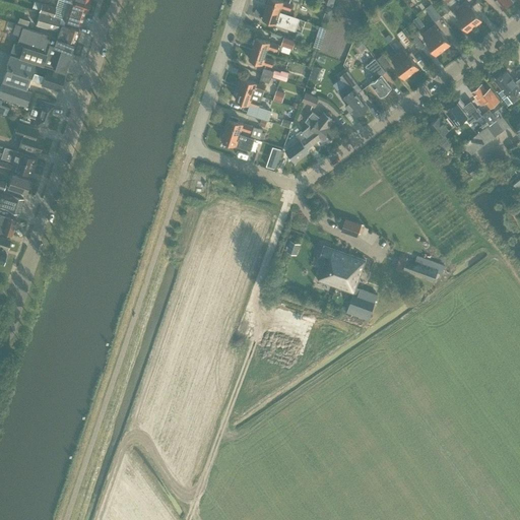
[(57,0),(56,7),(53,15),(64,18),(80,23),(85,10),(86,10),(89,1),(89,0),(57,0)]
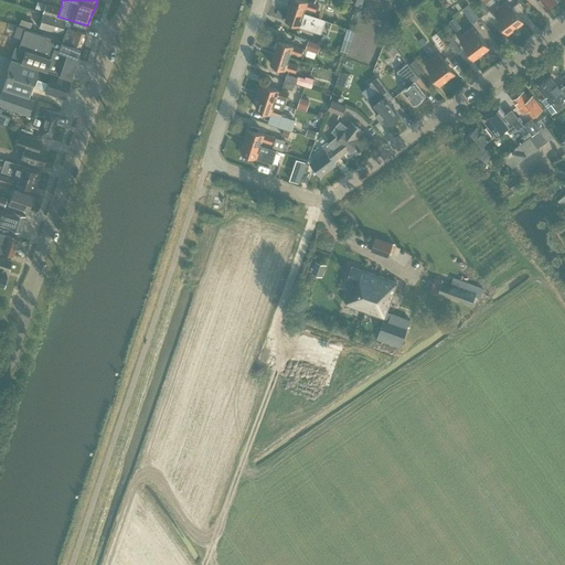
[(290,4),(289,8),(305,13),(307,8),(317,11),(318,4),(308,1),(305,0),(289,0),(288,2),(289,3),(290,4)]
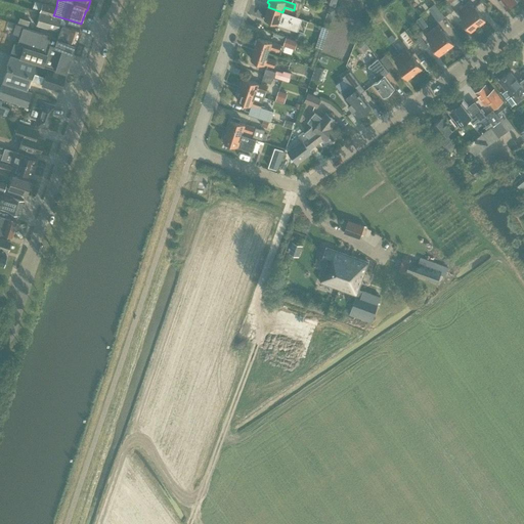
[(448,0),(439,7),(446,16),(454,9),(456,12),(456,11),(462,17),(471,31),(478,26),(464,6),(459,0),(448,0)]
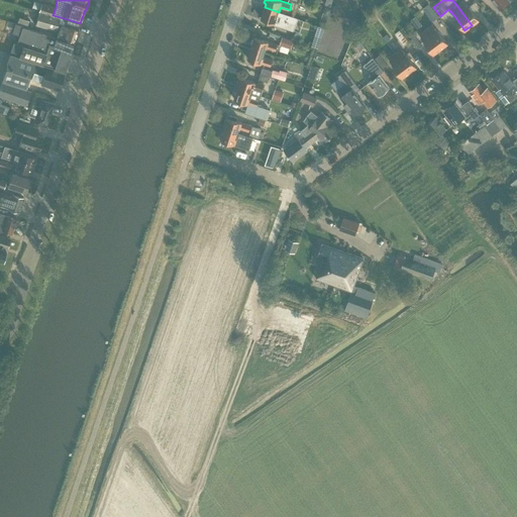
[(492,0),(500,9),(504,5),(505,6),(510,3),(509,2),(510,1),(509,0),(492,0)]
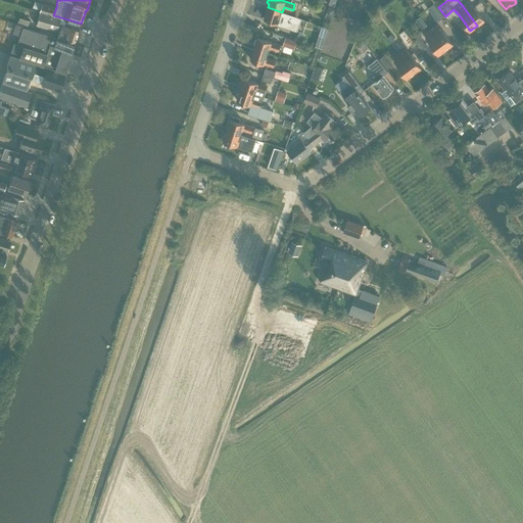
[(469,1),(467,3),(463,6),(477,26),(484,20),(475,7),(473,8),(469,1)]
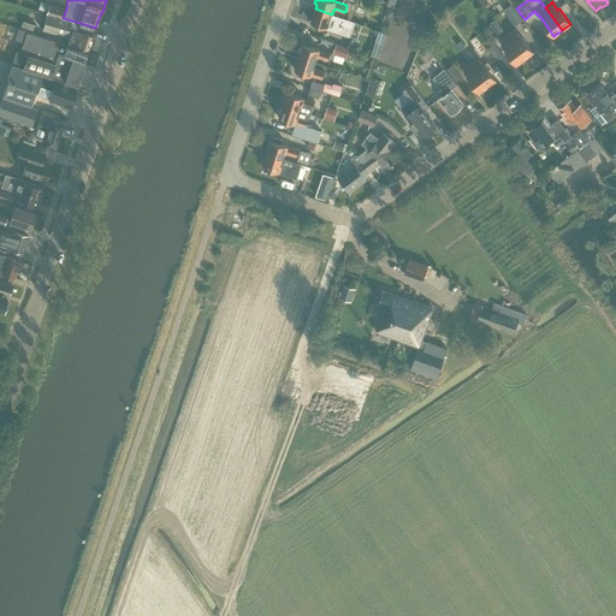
[(49,4),(47,13),(48,13),(63,18),(66,9),(49,4)]
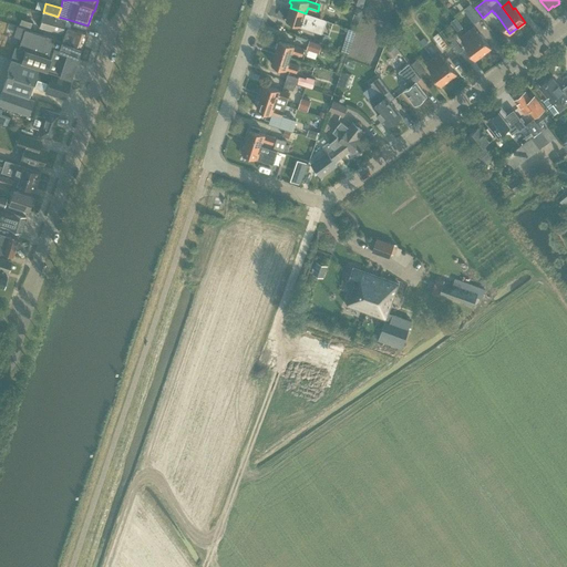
[(474,23),(483,18),(475,8),(475,9),(471,3),(463,9),(474,23)]
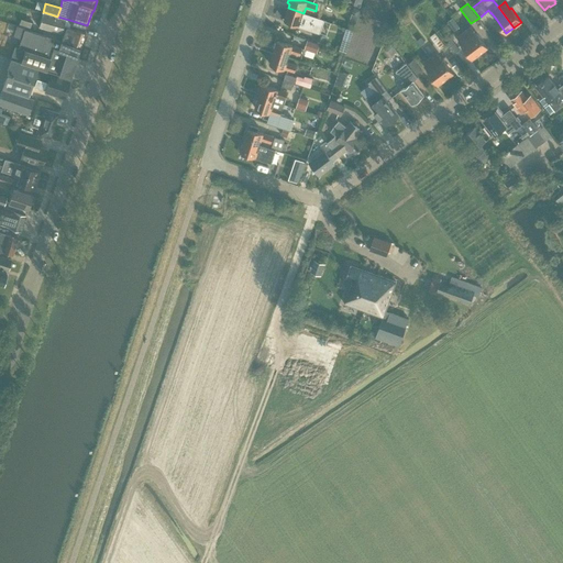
[(40,12),(26,8),(24,14),(37,19),(40,12)]
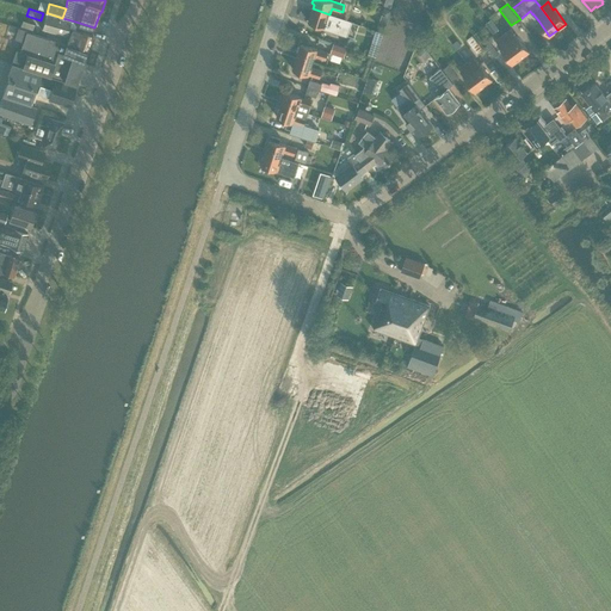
[(313,8),(309,22),(325,28),(325,29),(346,36),(351,22),(350,20),(329,14),(313,8)]
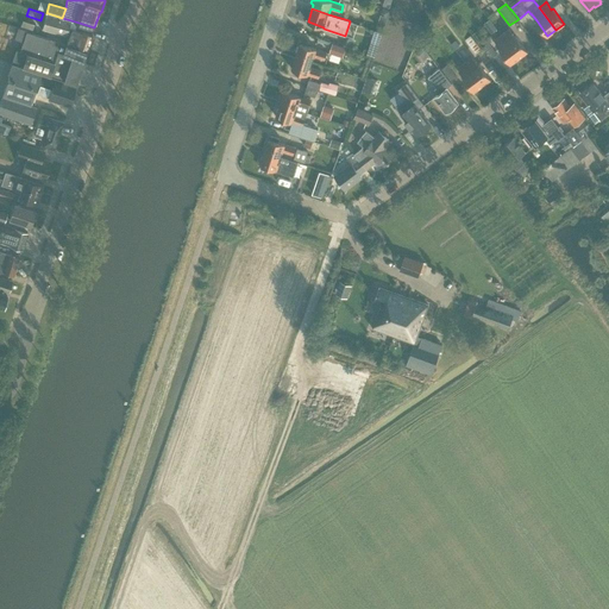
[(48,13),(43,27),(66,36),(70,20),(62,18),(48,13)]
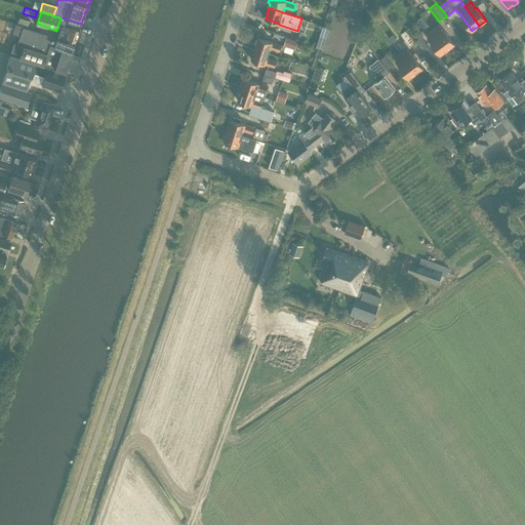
[(328,12),(325,22),(330,24),(333,14),(329,12),(328,12)]
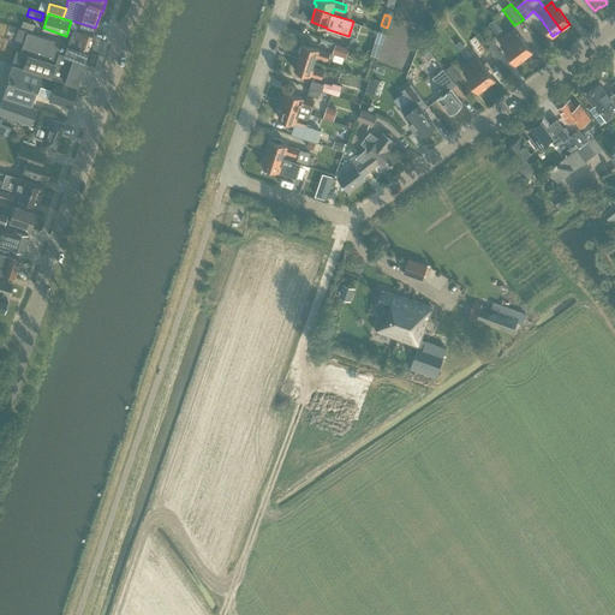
[(495,19),(489,23),(496,34),(502,29),(495,19)]
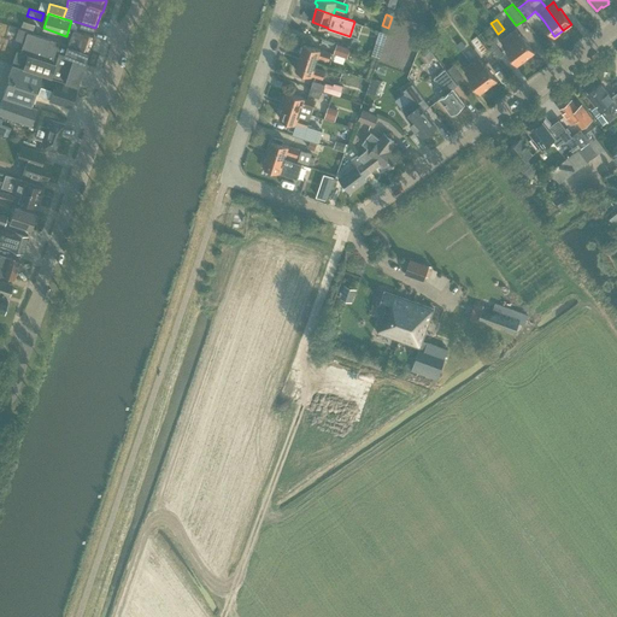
[(35,24),(22,21),(21,28),(33,30),(35,24)]
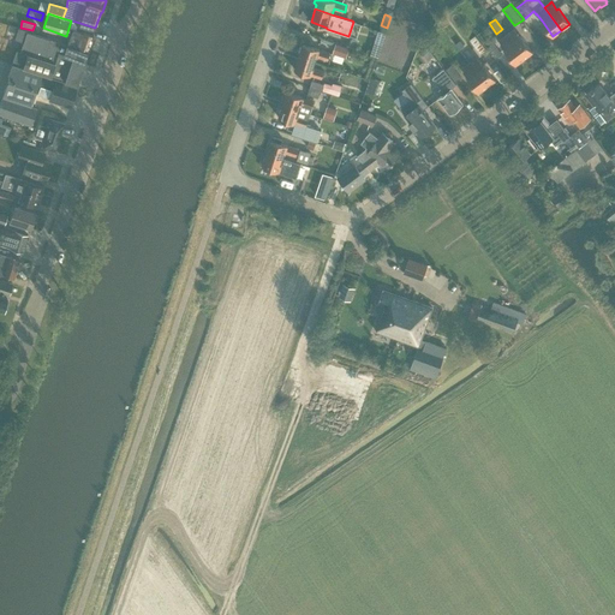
[(72,29),(67,43),(88,51),(94,34),(82,30),(81,31),(72,29)]
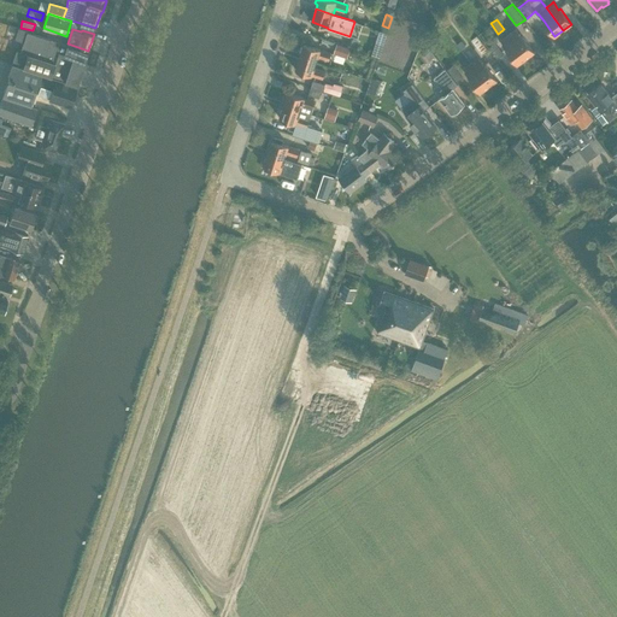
[(380,30),(372,53),(380,56),(387,33),(380,30)]
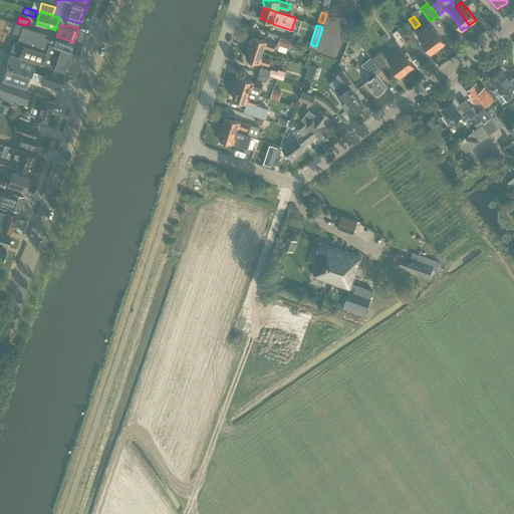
[(430,25),(424,29),(438,49),(445,43),(436,30),(435,31),(430,25)]
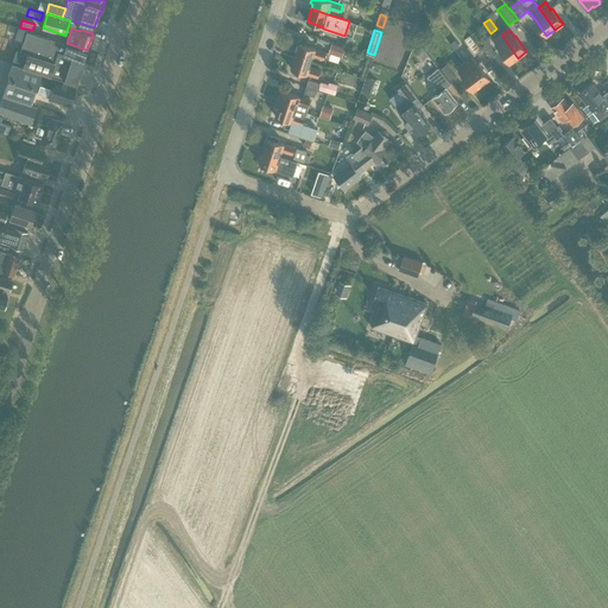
[(469,35),(464,38),(475,54),(481,49),(469,35)]
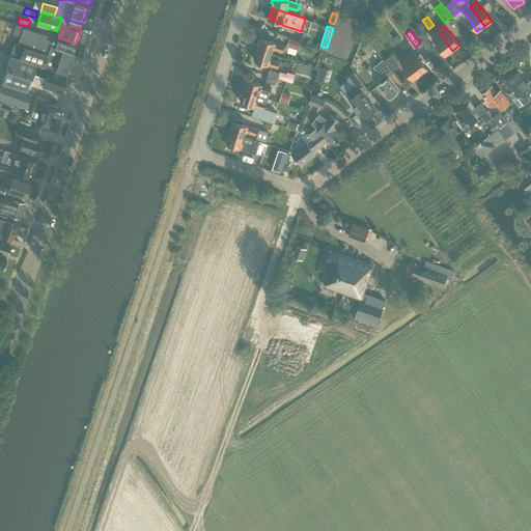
[(445,56),(452,51),(438,30),(431,35),(437,42),(435,43),(445,56)]
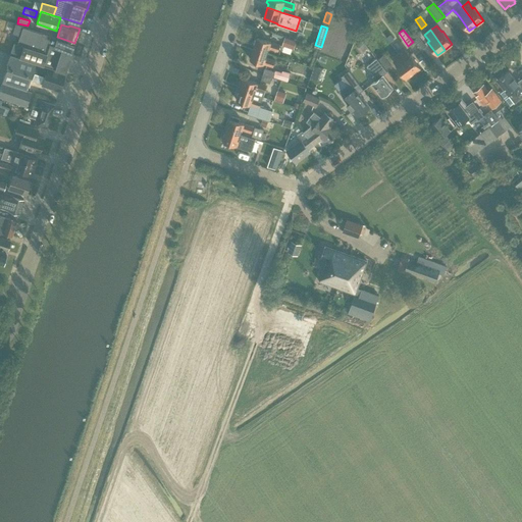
[(34,34),(31,42),(44,46),(40,59),(51,63),(50,63),(66,68),(74,47),(34,34)]
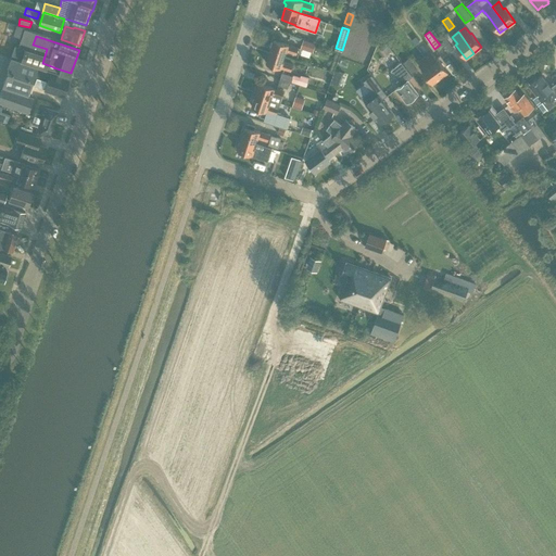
[(446,38),(441,42),(449,53),(454,49),(446,38)]
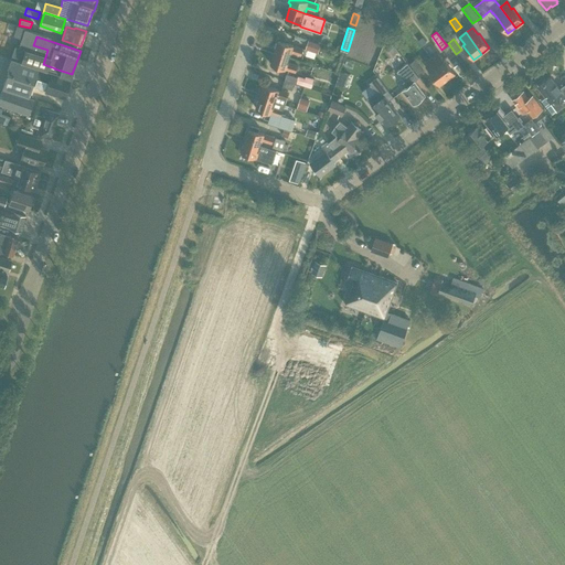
[(291,52),(302,55),(304,50),(294,46),(294,45),(278,40),(275,52),(290,57),(291,52)]
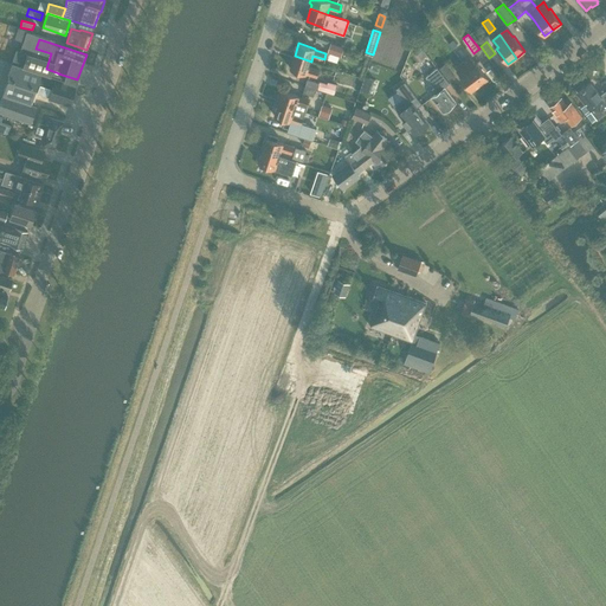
[(330,43),(328,52),(341,56),(343,47),(330,43)]
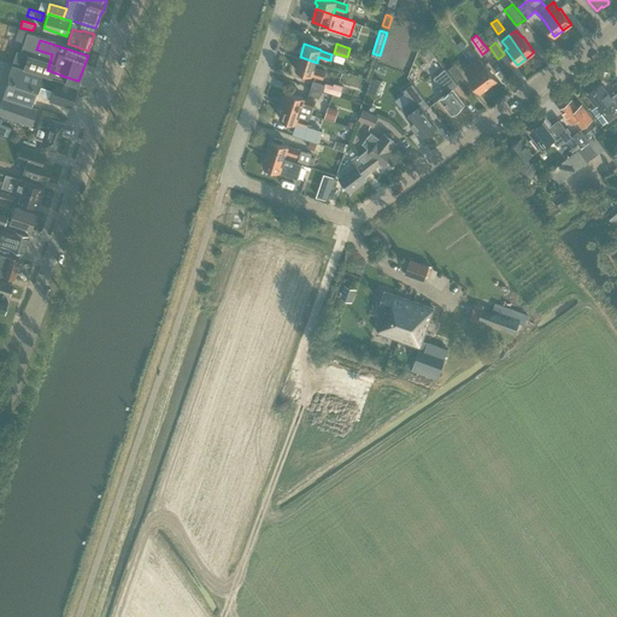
[(315,69),(317,63),(300,57),(295,70),(312,76),(312,75),(323,78),(325,72),(315,69)]
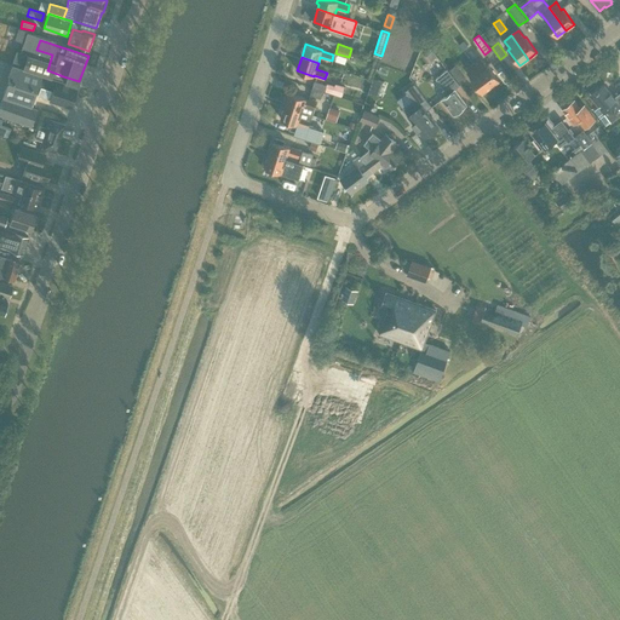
[(481,58),(478,59),(474,63),(492,87),(500,80),(488,64),(487,65),(481,58)]
